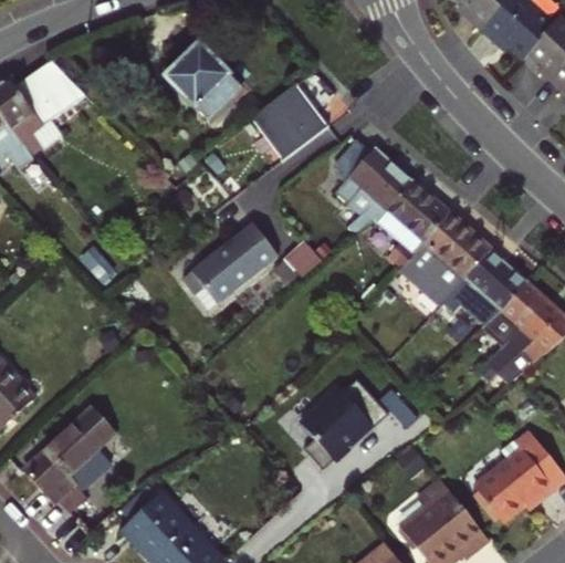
[(454,0),(460,4),(457,9),(481,30),(506,0),(454,0)]
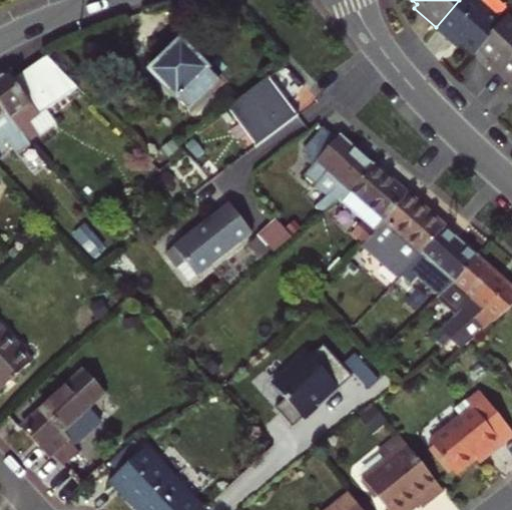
[(459,0),(436,27),(457,46),(460,42),(473,53),(478,47),(502,20),(479,0),(459,0)]
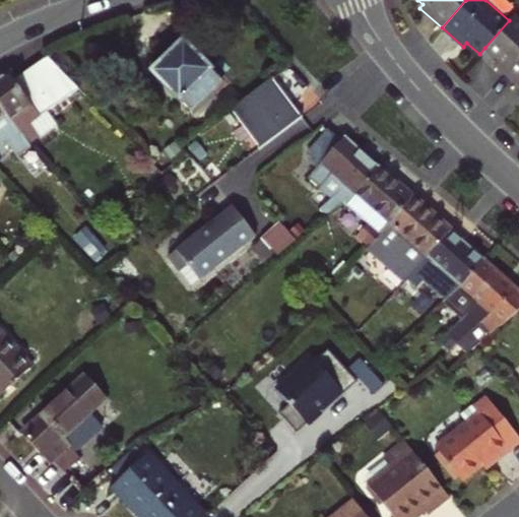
[(518,20),(513,16),(509,20),(484,48),(496,58),(492,63),(515,82),(518,77),(518,20)]
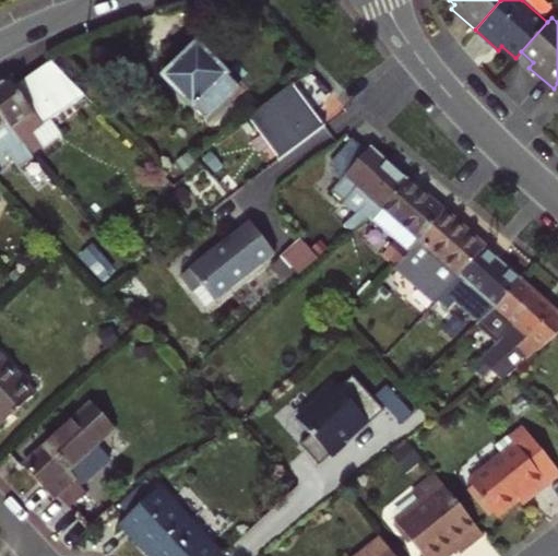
[(197,43),(164,75),(206,119),(239,86),(197,43)]
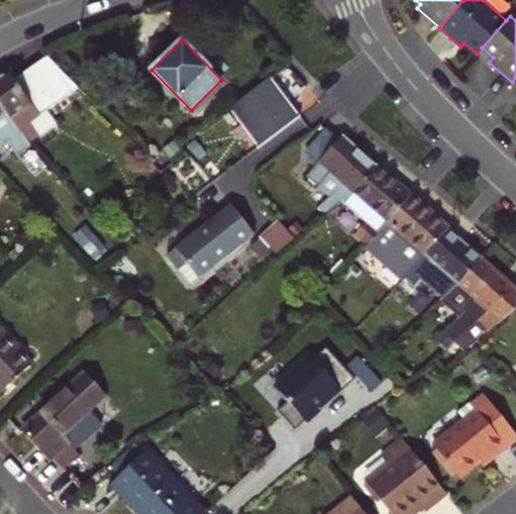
[(0,102),(19,128),(38,113),(46,108),(49,105),(77,86),(47,57),(13,79),(7,71),(0,75),(0,102)]
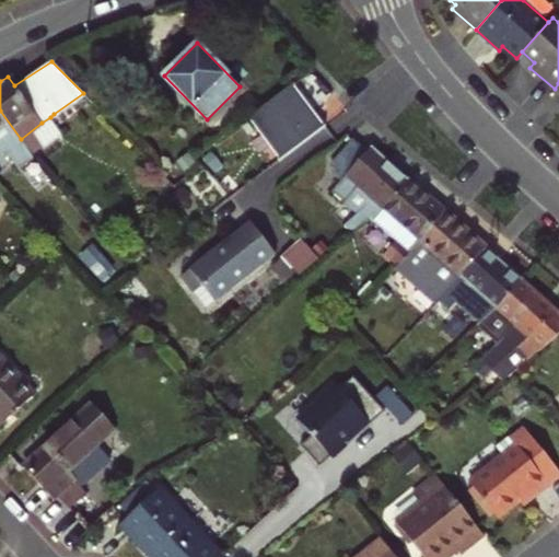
[(280,155),(321,125),(289,84),(248,116),(280,155)]
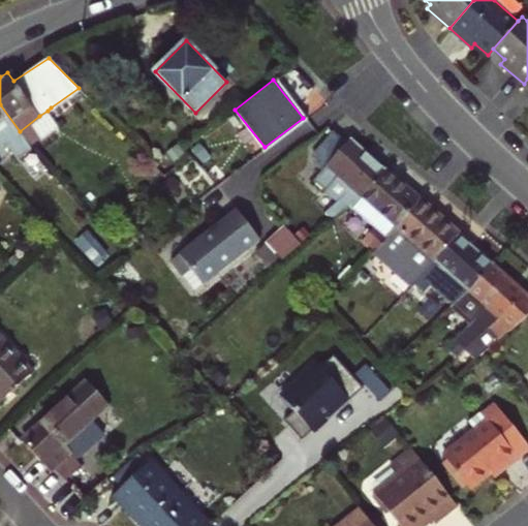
[(0,138),(7,149),(12,146),(19,155),(30,146),(20,131),(0,104),(0,138)]
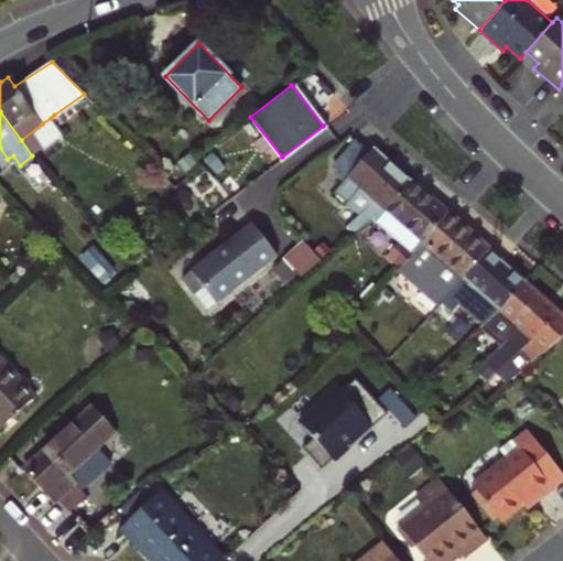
[(56,127),(51,118),(42,123),(21,140),(32,155),(50,142),(45,135),(56,127)]
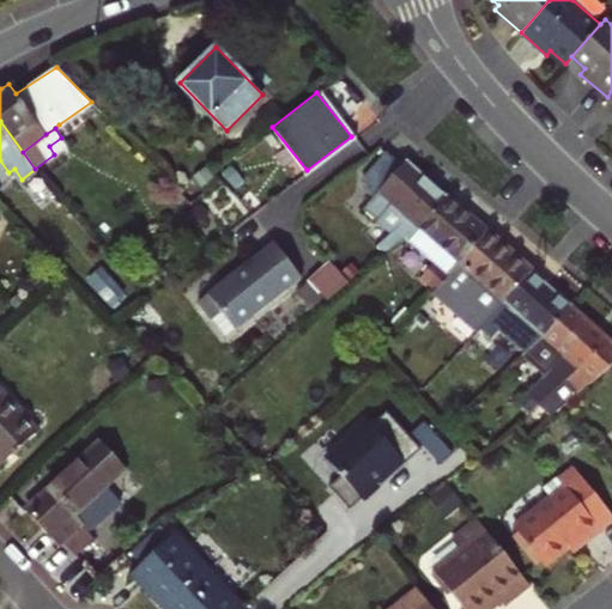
[(377,188),(362,206),(376,219),(381,214),(395,226),(383,238),(391,247),(404,235),(412,220),(419,224),(446,195),(405,158),(399,164),(385,151),(363,176),(370,182),(377,188)]
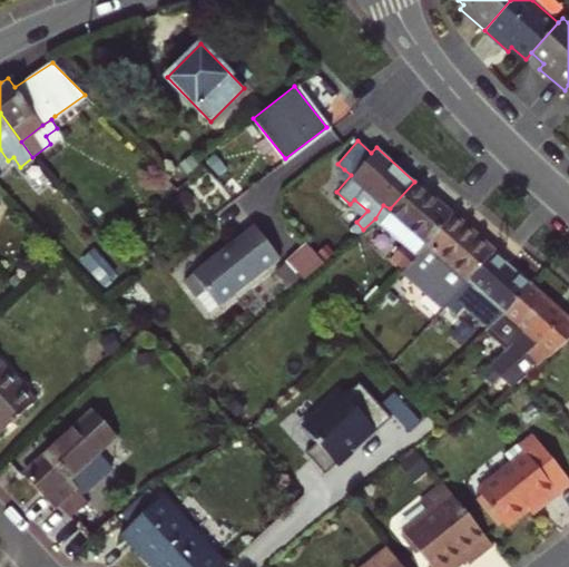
[(330,186),(336,192),(351,175),(344,169),(330,186)]
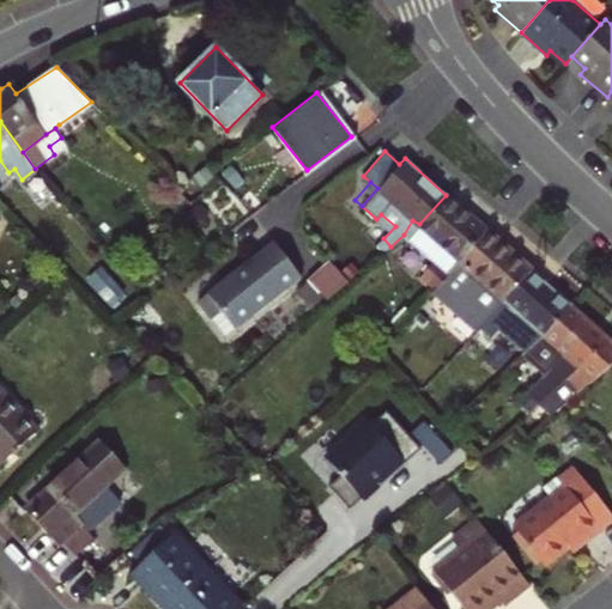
[(412,220),(404,235),(432,261),(422,275),(435,286),(485,230),(446,195),(419,224),(412,220)]
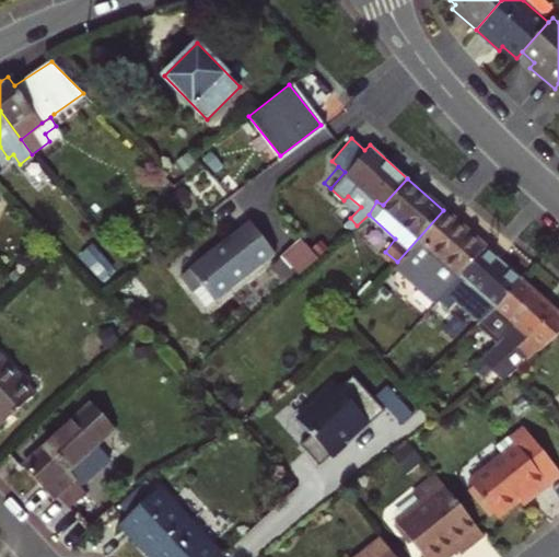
[(443,210),(397,262),(394,266),(435,301),(485,246),(443,210)]
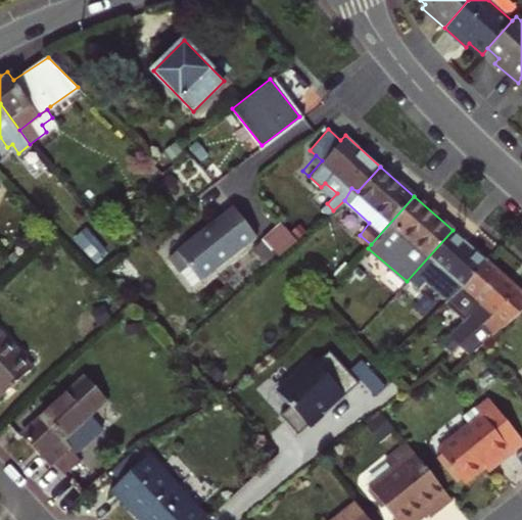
[(233,206),(169,258),(181,274),(190,267),(202,282),(257,236),(233,206)]
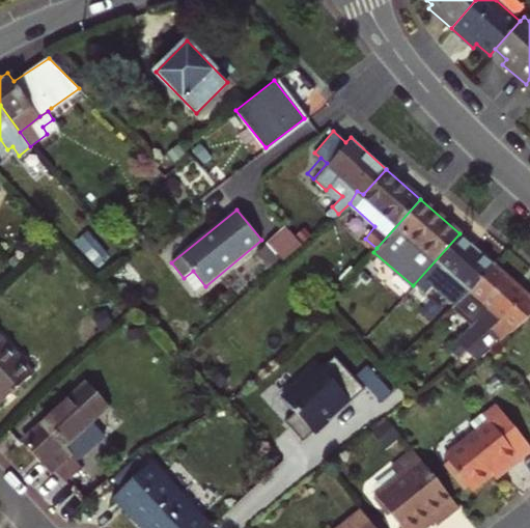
[(285,225),(268,241),(283,257),(300,242),(285,225)]
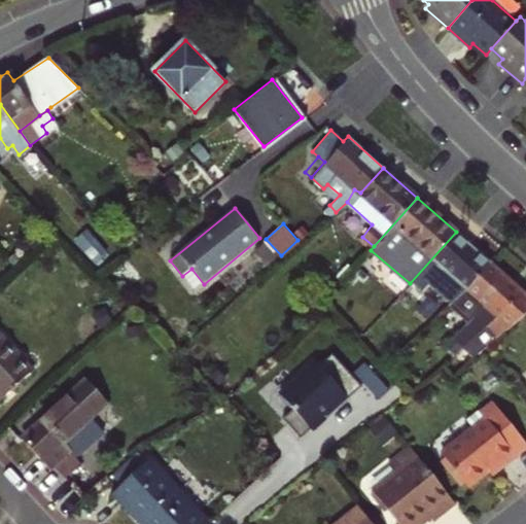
[(417,295),(433,277),(443,267),(466,287),(489,262),(456,232),(410,283),(407,287),(417,295)]
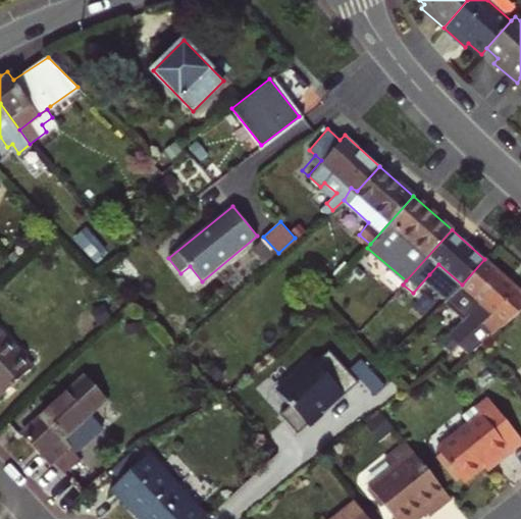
[(520,309),(520,292),(484,259),(462,284),(478,299),(449,332),(468,353),(520,309)]
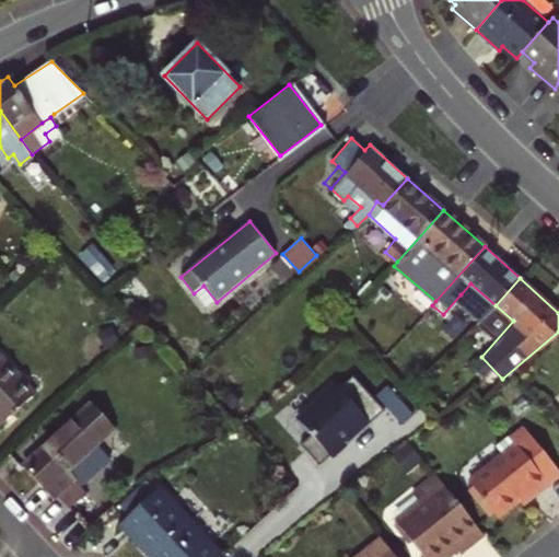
[(470,283),(461,294),(486,315),(496,305),(470,283)]
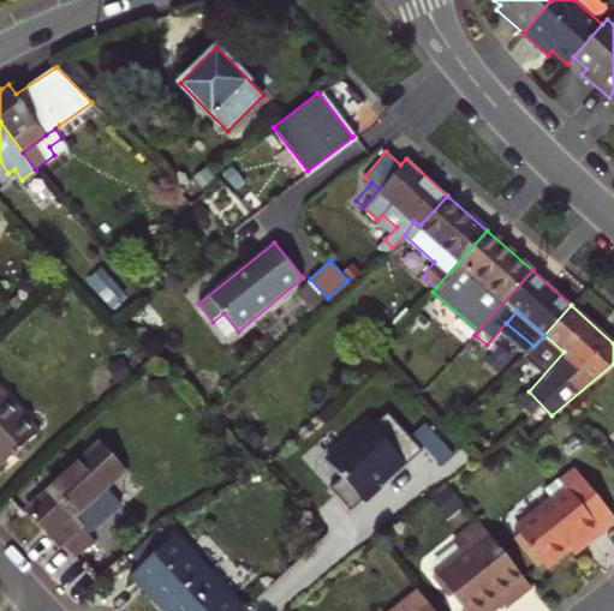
[(0,461),(36,427),(0,387),(0,461)]
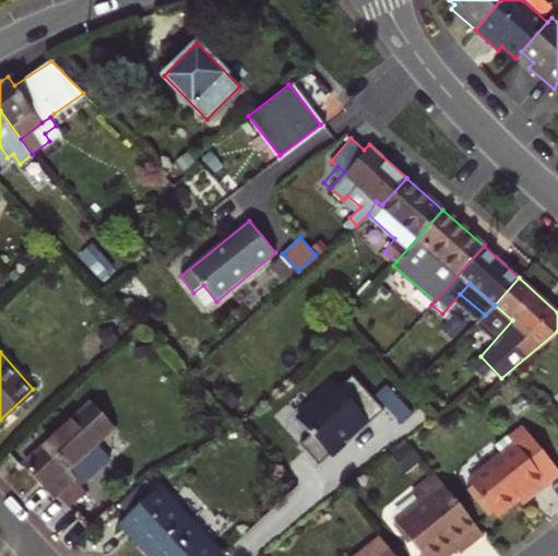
[(382,407),(351,374),(336,387),(333,383),(296,418),(310,434),(299,444),(319,464),(344,440),(346,442),(382,407)]
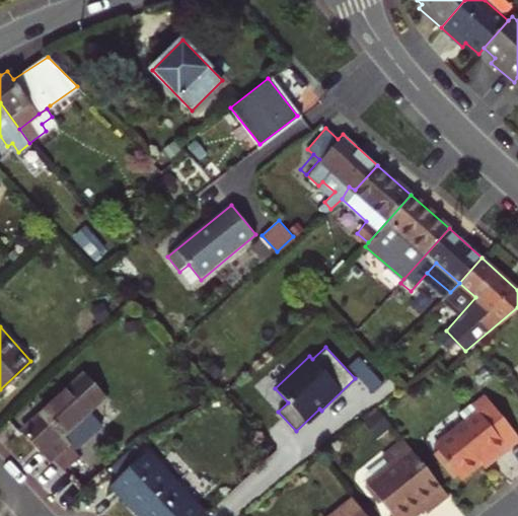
[(357,355),(349,364),(373,390),(382,381),(357,355)]
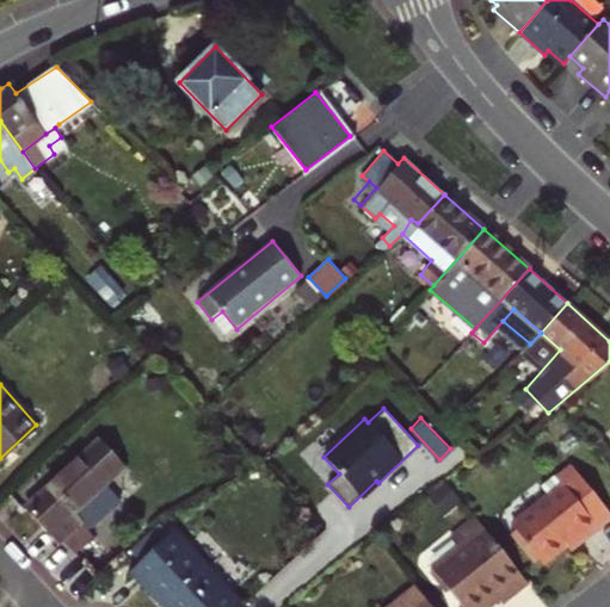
[(74,507),(104,479),(123,462),(99,437),(25,506),(59,540),(63,536),(84,516),(74,507)]
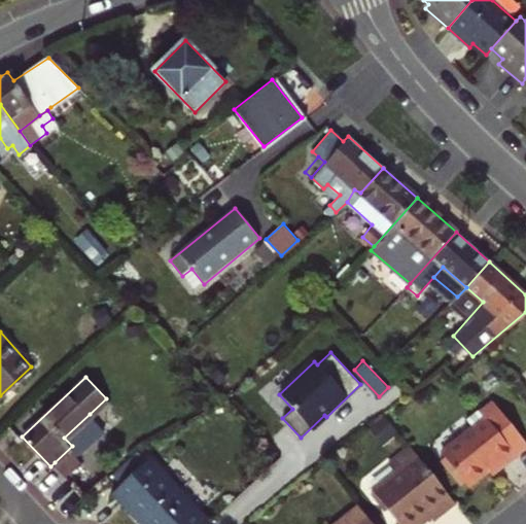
[(525,441),(492,398),(480,409),(485,416),(516,454),(525,445),(525,441)]
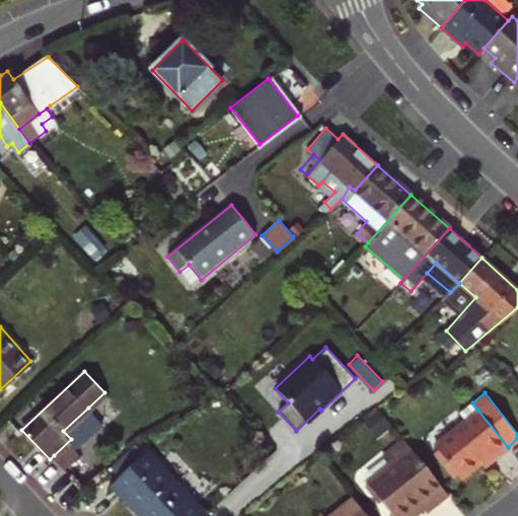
[(63,431),(71,439),(54,455),(64,466),(81,450),(76,445),(101,423),(88,408),(63,431)]
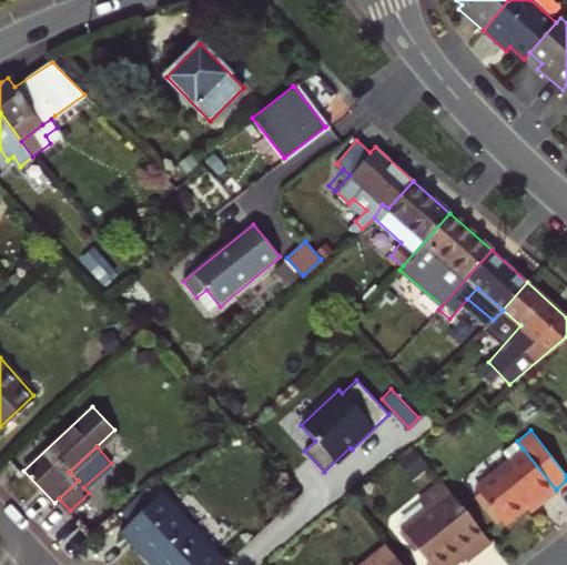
[(505,522),(525,505),(535,497),(539,503),(556,490),(523,449),(476,486),(479,491),(502,517),(505,522)]
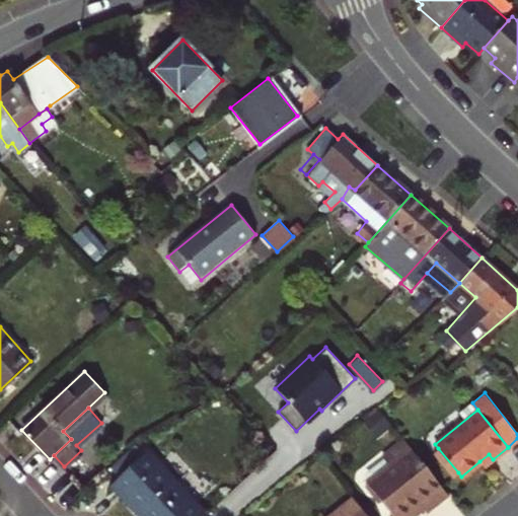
[(450,495),(403,437),(383,454),(389,462),(367,481),(395,515),(409,515),(421,507),(427,514),(450,495)]
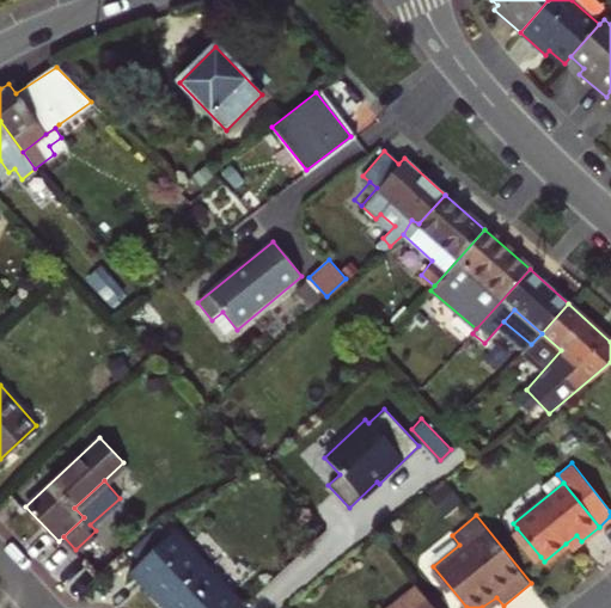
[(541,557),(517,528),(512,532),(535,560),(541,557)]
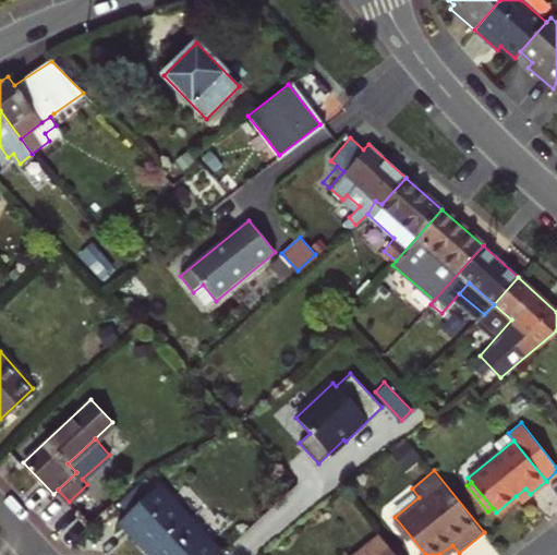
[(154,554),(218,554),(222,552),(160,485),(121,520),(154,554)]
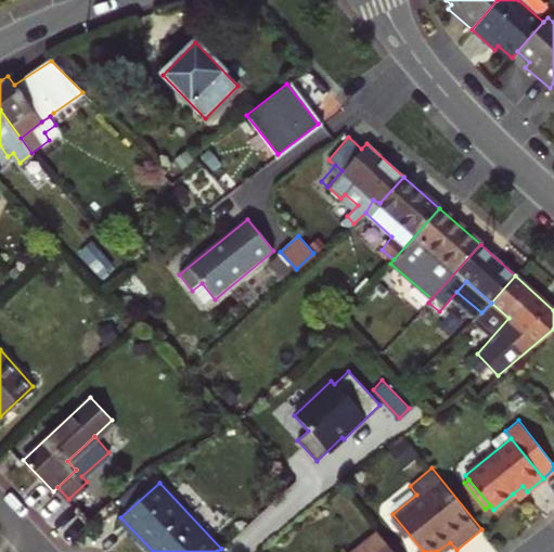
[(523,486),(513,493),(517,499),(527,491),(523,486)]
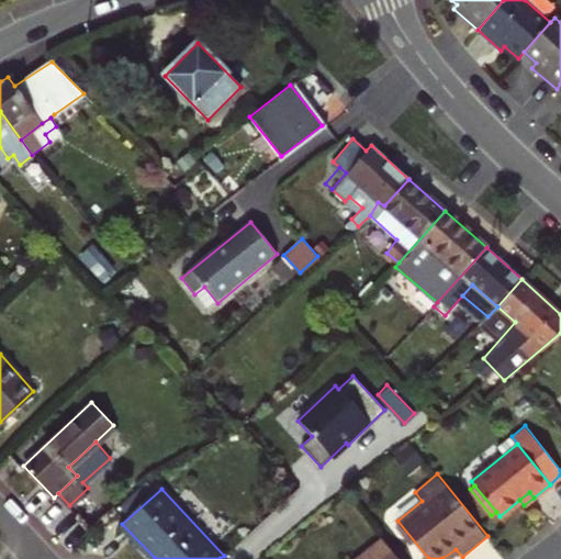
[(399,558),(383,539),(357,558),(399,558)]
